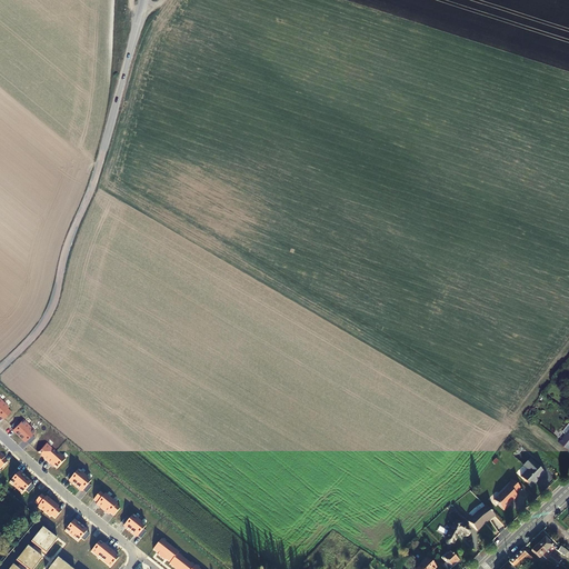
[(0,416),(1,416),(5,419),(11,412),(8,408),(9,407),(3,401),(0,405),(0,416)]
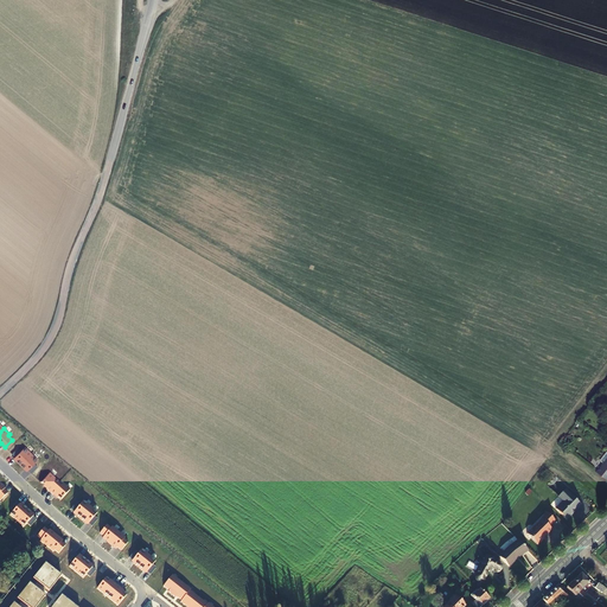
[(20,465),(23,464),(31,454),(25,447),(16,458),(19,461),(18,462),(20,465)]
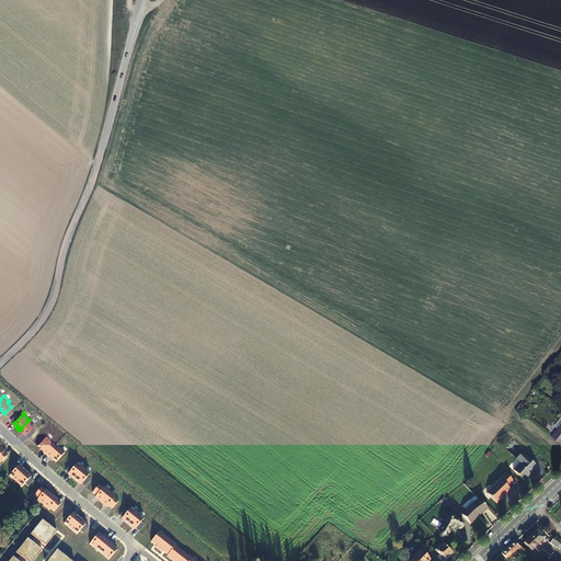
[(556,426),(558,428),(551,436),(560,443),(560,418),(560,419),(556,425),(556,426)]
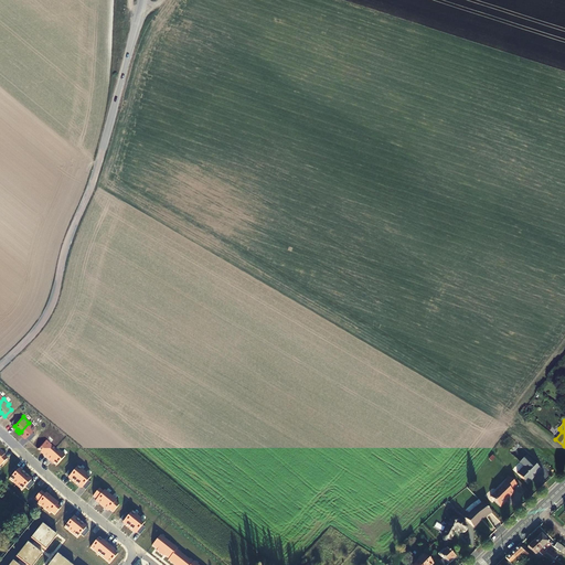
[(22,436),(23,435),(27,438),(35,428),(29,423),(21,432),(19,433),(22,436)]
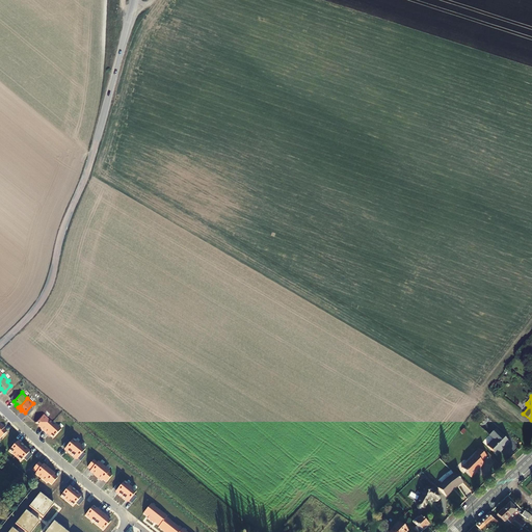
[(41,429),(44,432),(44,431),(52,422),(44,415),(35,423),(42,428),(41,429)]
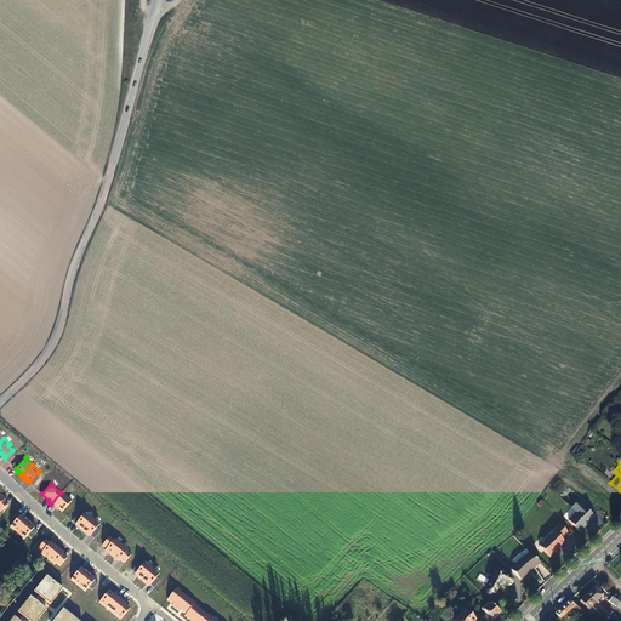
[(56,506),(62,512),(72,502),(61,493),(51,503),(51,505),(55,507),(56,506)]
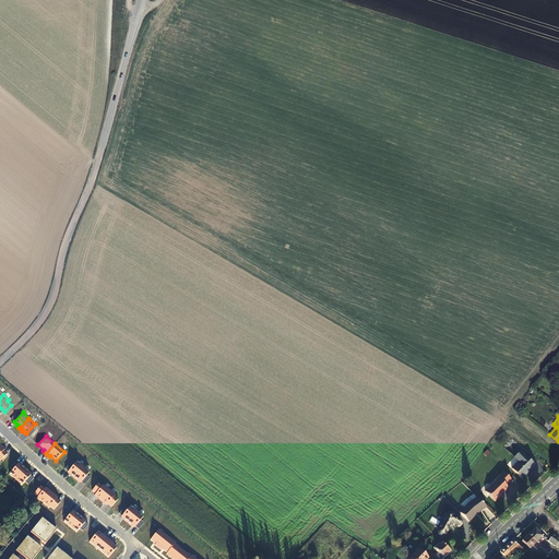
[(526,454),(522,450),(514,456),(519,462),(512,468),(522,477),(535,464),(526,454)]
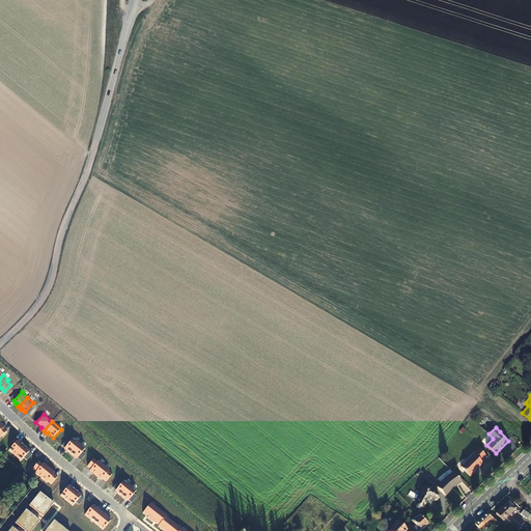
[(73,439),(65,448),(68,451),(67,452),(71,454),(79,444),(73,439)]
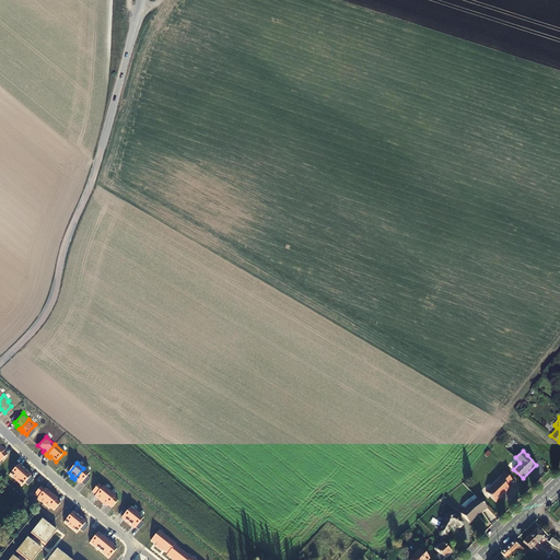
[(9,476),(15,481),(20,476),(25,470),(22,467),(21,468),(18,466),(9,476)]
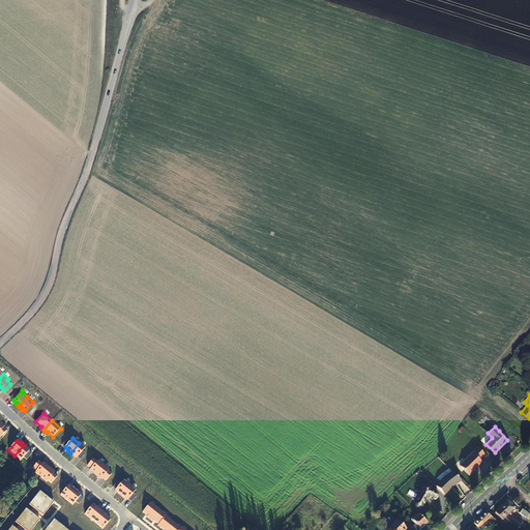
[(72,455),(74,454),(77,458),(85,448),(79,443),(70,453),(72,455)]
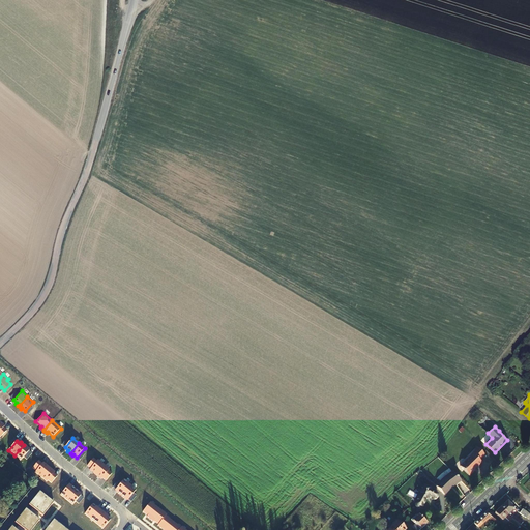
[(474,452),(462,466),(471,475),(476,470),(475,469),(482,462),(480,460),(487,453),(476,444),(475,445),(477,447),(473,452),(474,452)]
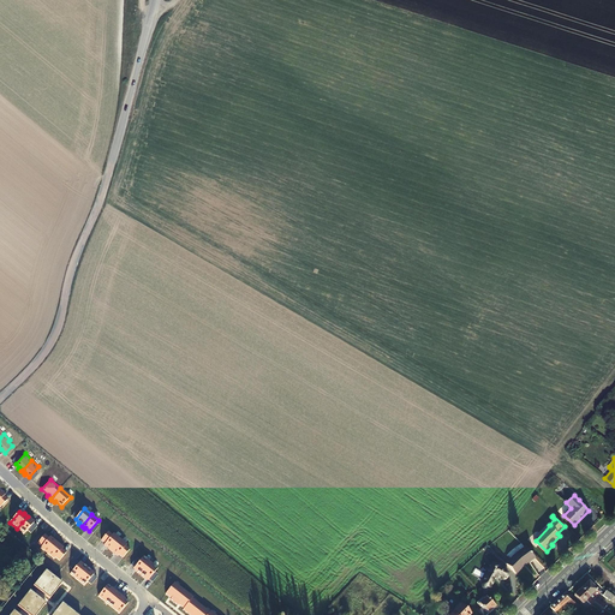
[(17,529),(24,535),(34,524),(30,520),(31,519),(28,517),(22,523),(17,529)]
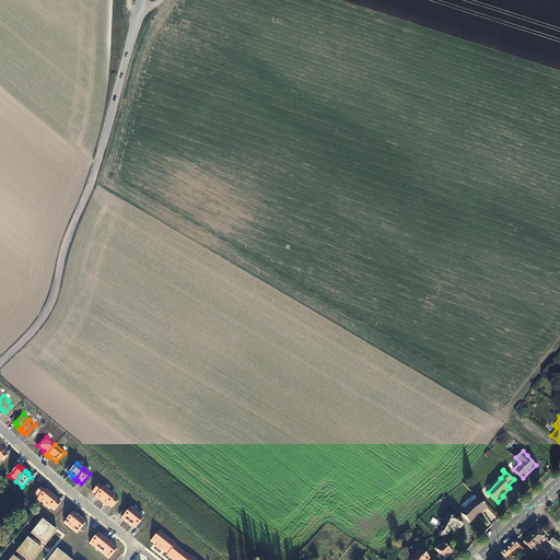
[(94,497),(101,502),(109,491),(103,487),(102,488),(98,485),(92,492),(95,496),(94,497)]
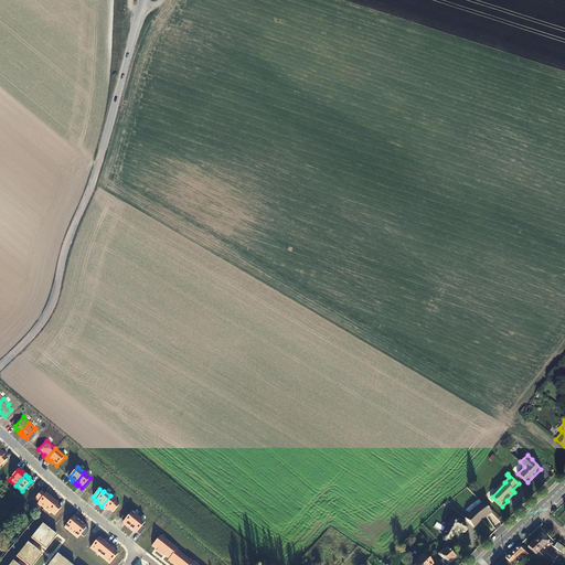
[(38,503),(43,509),(46,504),(52,499),(45,493),(44,494),(41,492),(34,499),(39,502),(38,503)]
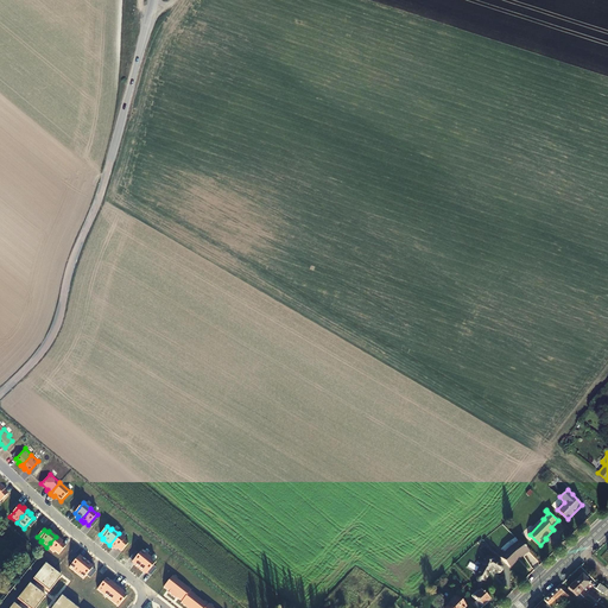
[(118,549),(121,552),(128,544),(124,540),(125,539),(119,533),(109,545),(116,550),(118,549)]
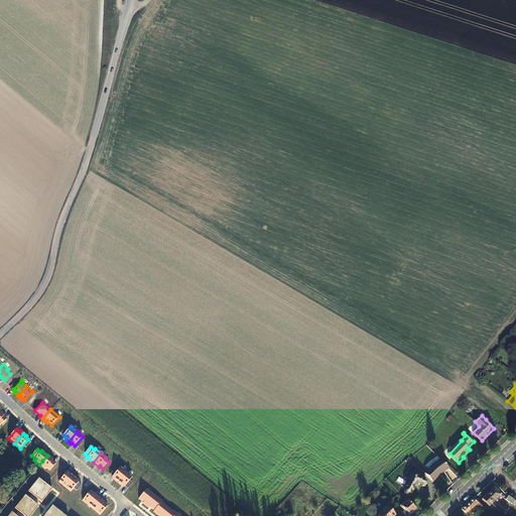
[(46,468),(50,471),(55,464),(52,462),(53,460),(47,456),(40,465),(45,470),(46,468)]
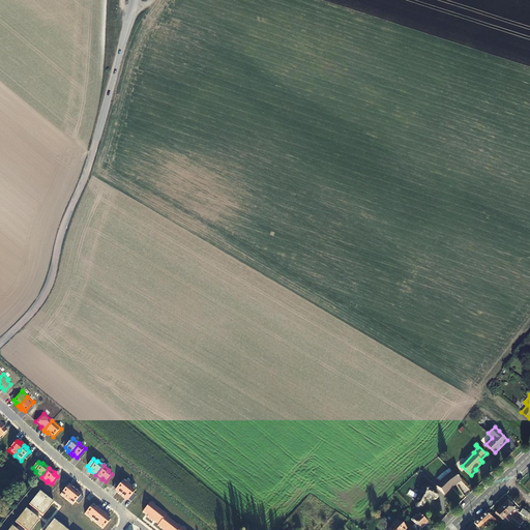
[(436,487),(444,495),(452,487),(461,480),(453,472),(444,478),(436,487)]
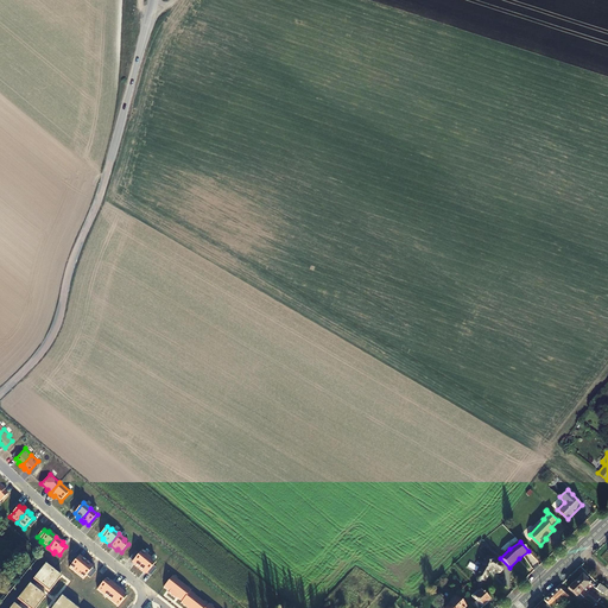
[(141,551),(133,562),(137,564),(135,567),(139,569),(149,557),(141,551)]
